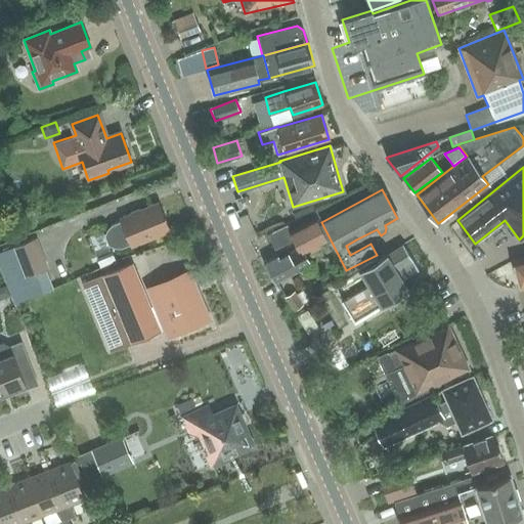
[(107,229),(105,234),(108,244),(115,247),(122,247),(130,244),(131,245),(169,229),(158,203),(120,218),(121,221),(112,224),(107,229)]
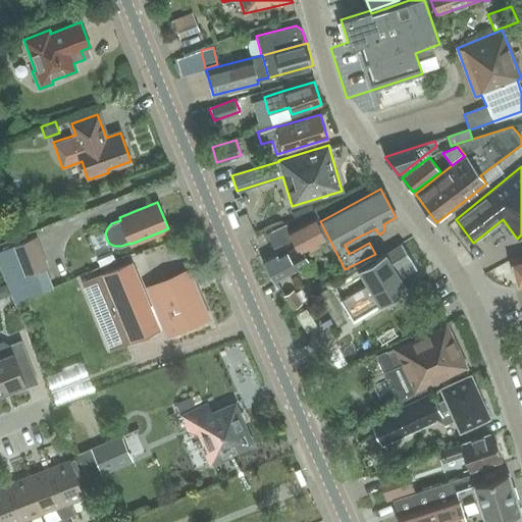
[(246,213),(238,216),(247,239),(255,235),(246,213)]
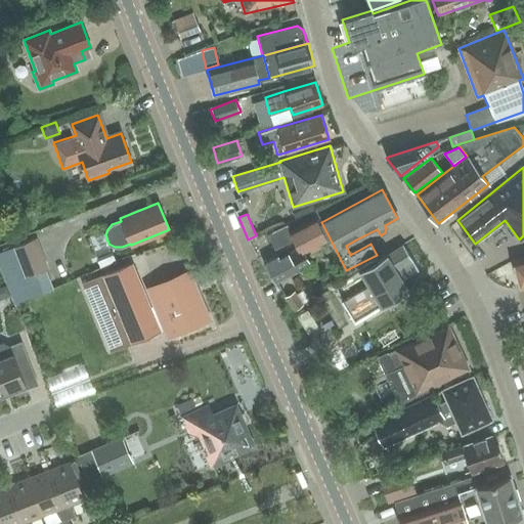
[(315,217),(289,230),(286,225),(267,234),(274,249),(294,239),(298,248),(279,257),(278,255),(264,262),(273,281),(308,264),(303,253),(323,242),(324,236),(315,217)]
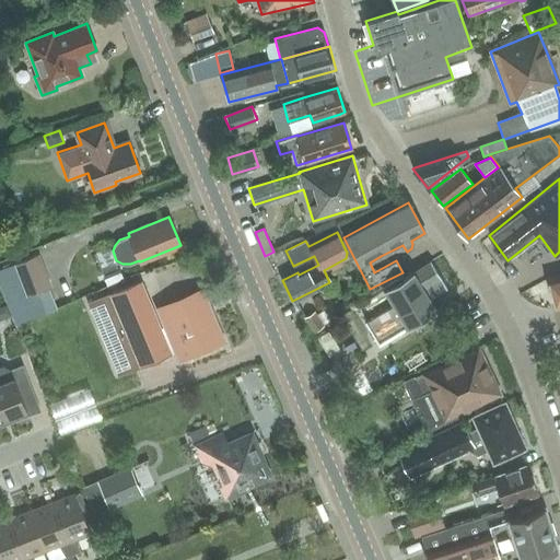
[(14,264),(0,268),(0,288),(3,296),(7,304),(27,295),(51,286),(39,253),(14,264)]
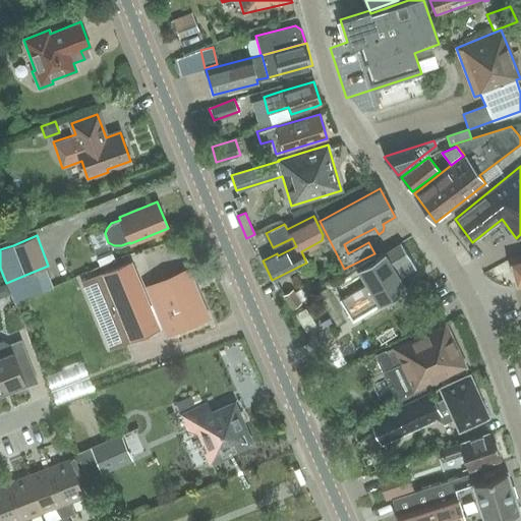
[(379,305),(406,288),(400,277),(415,268),(400,242),(357,268),(365,282),(339,298),(351,319),(378,303),(379,305)]
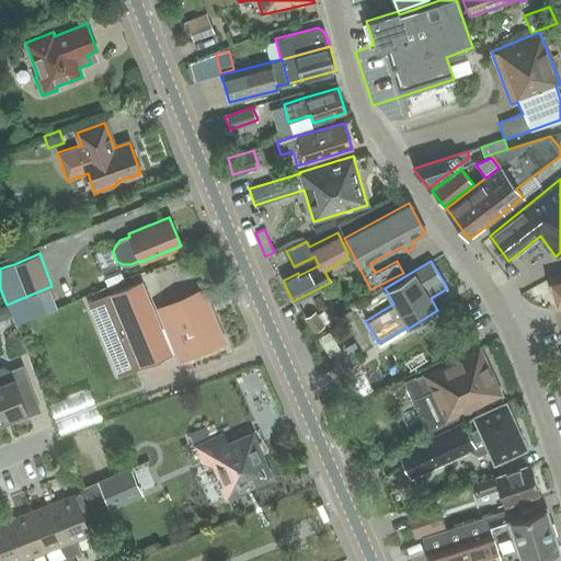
[(557,308),(560,307),(560,275),(549,278),(557,308)]
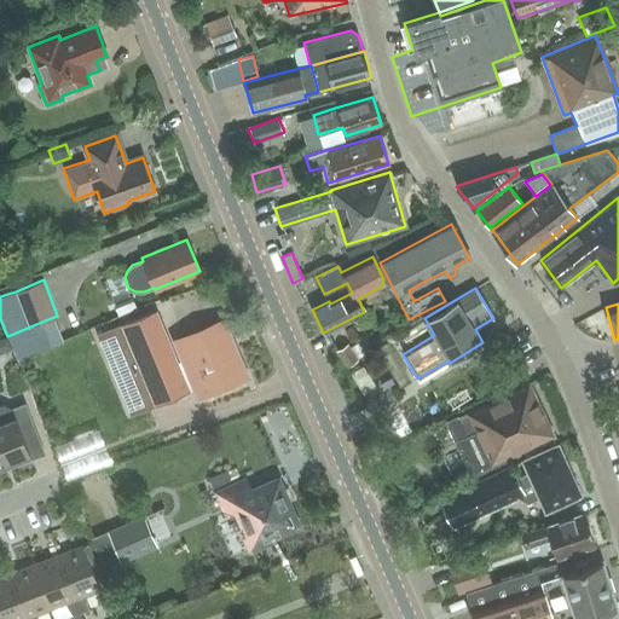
[(122,329),(105,336),(114,359),(132,351),(154,403),(187,389),(186,388),(195,385),(198,393),(243,375),(221,323),(177,342),(192,379),(184,382),(156,314),(122,329)]
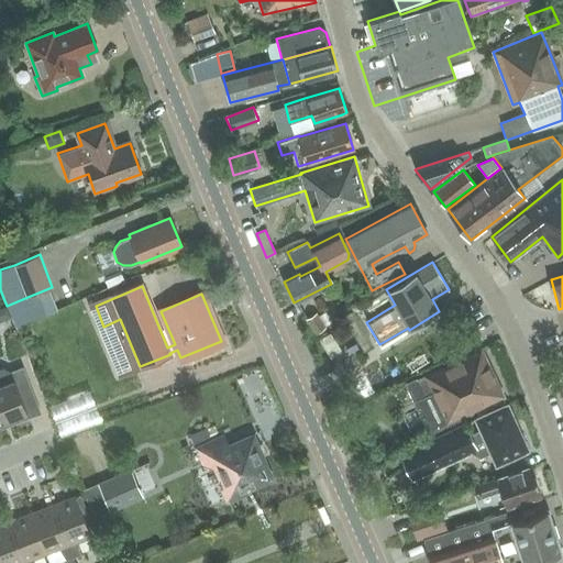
[(383,291),(363,304),(367,311),(387,299),(383,291)]
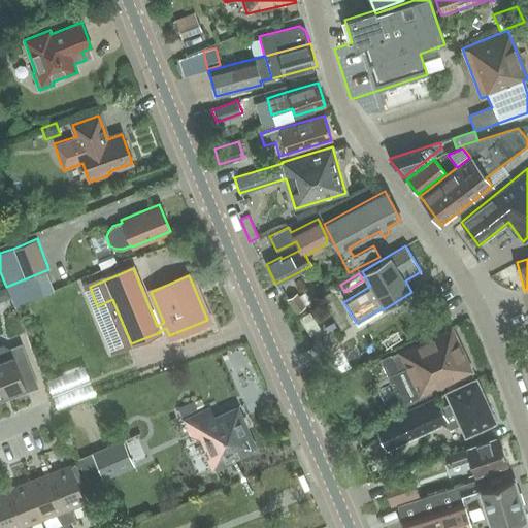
[(6,287),(0,288),(0,299),(0,301),(10,297),(6,287)]
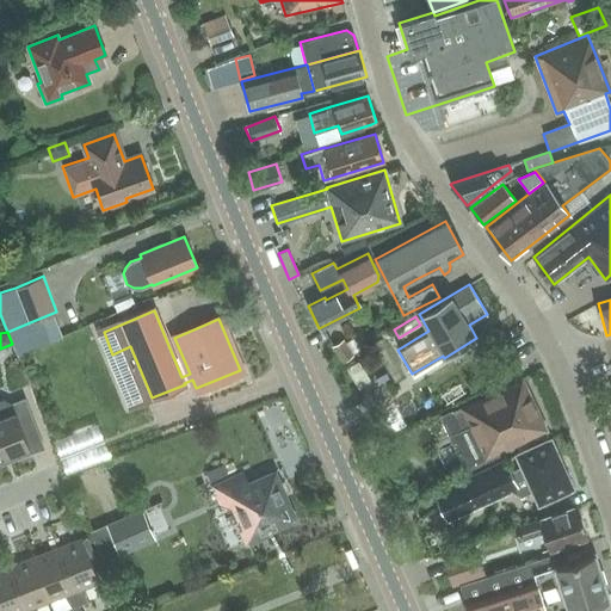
[(344,339),(332,346),(341,360),(353,355),(344,339)]
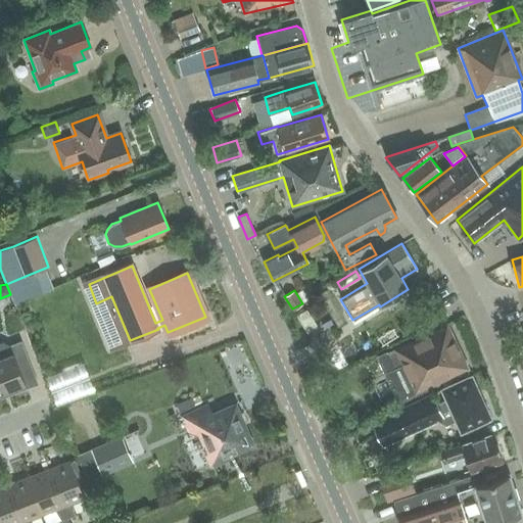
[(446,324),(441,327),(376,358),(396,401),(468,368),(446,324)]
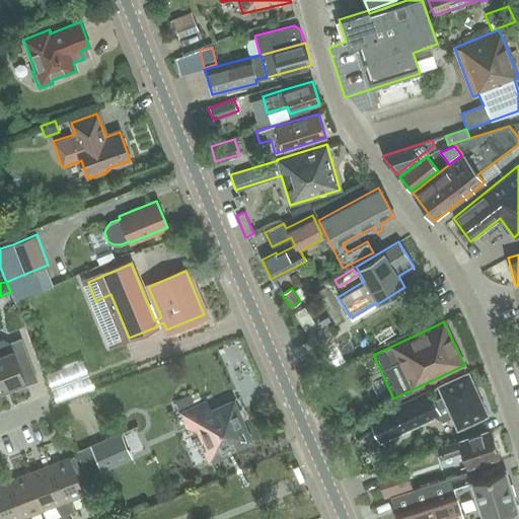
[(0,339),(0,378),(4,387),(10,385),(12,390),(27,385),(21,370),(32,366),(21,338),(10,342),(2,339),(0,339)]
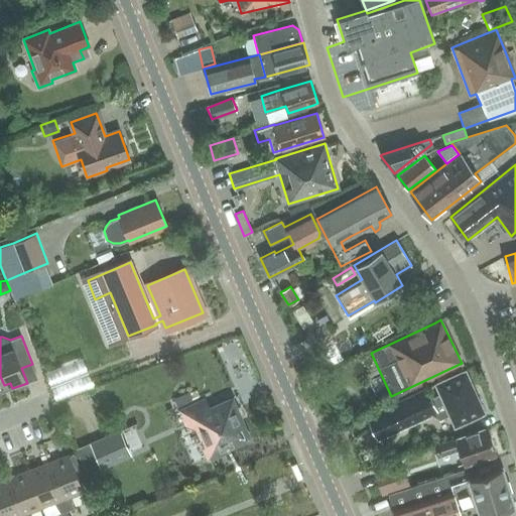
[(331,352),(319,357),(325,368),(336,363),(331,352)]
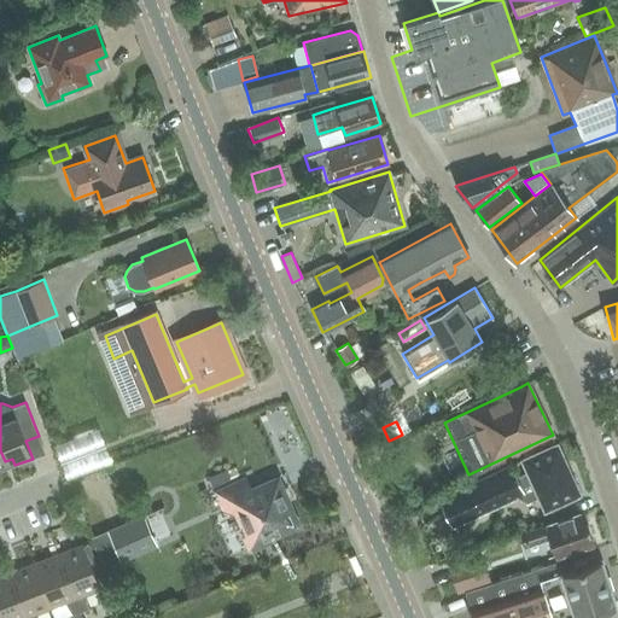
[(544,511),(579,495),(557,444),(522,460),(511,466),(438,499),(450,525),(516,496),(526,501),(537,496),(544,511)]
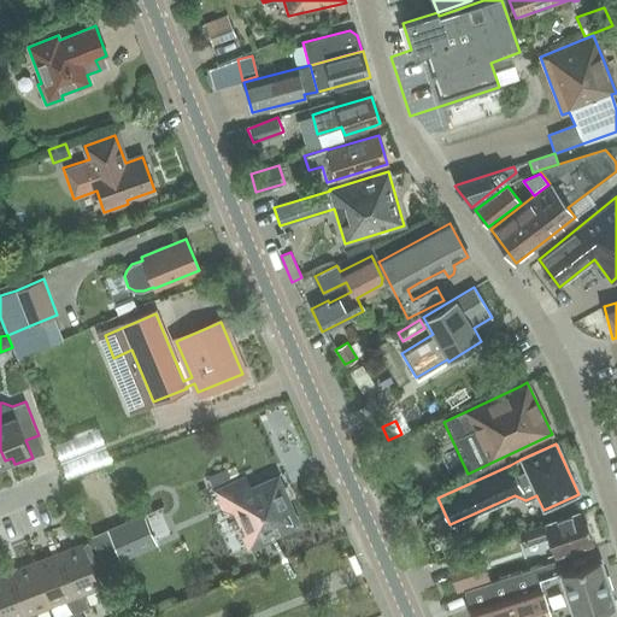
[(250,492),(245,479),(215,492),(224,513),(238,507),(245,524),(240,527),(250,547),(270,539),(269,534),(293,523),(275,481),(250,492)]
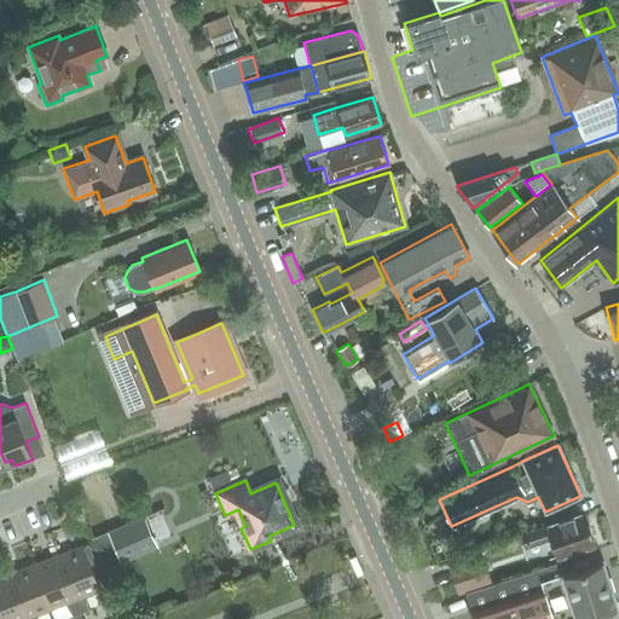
[(421,490),(415,497),(420,504),(428,503),(429,493),(421,490)]
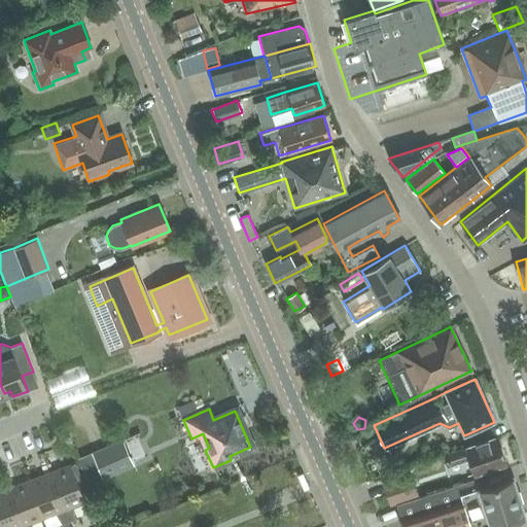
[(172,418),(164,421),(172,440),(179,436),(172,418)]
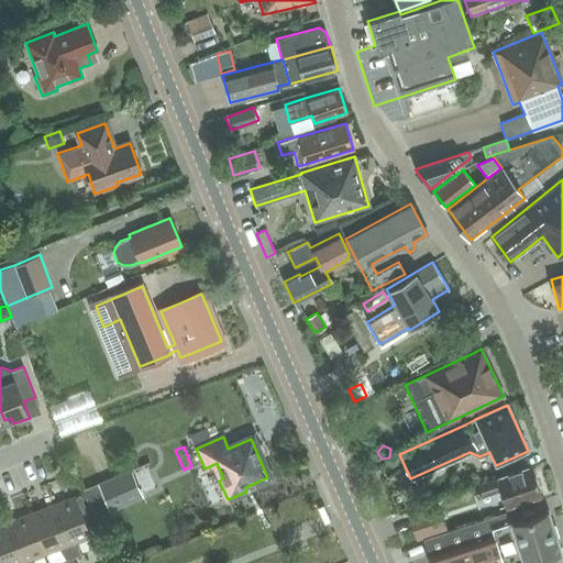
[(541,495),(531,466),(474,486),(477,497),(499,489),(505,507),(541,495)]
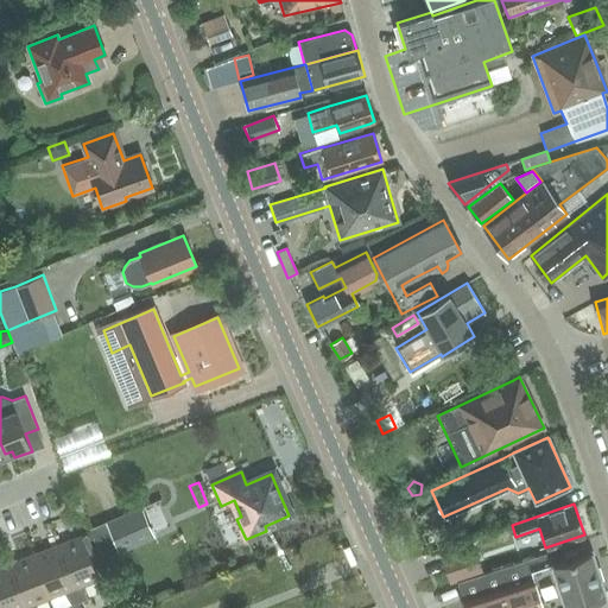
[(106,521),(119,552),(154,537),(141,506),(106,521)]
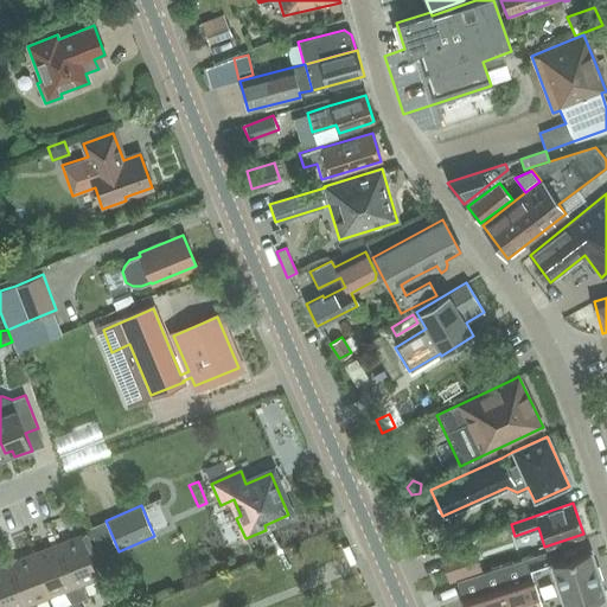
[(57,544),(78,600),(85,598),(83,583),(97,577),(88,551),(94,550),(87,534),(57,544)]
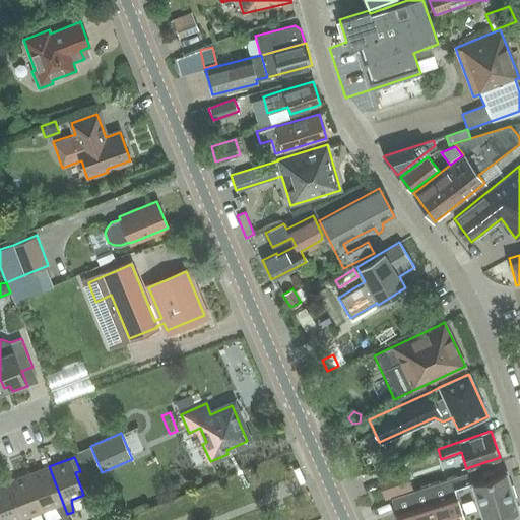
[(61,517),(67,514),(49,466),(28,474),(43,511),(54,506),(61,517)]
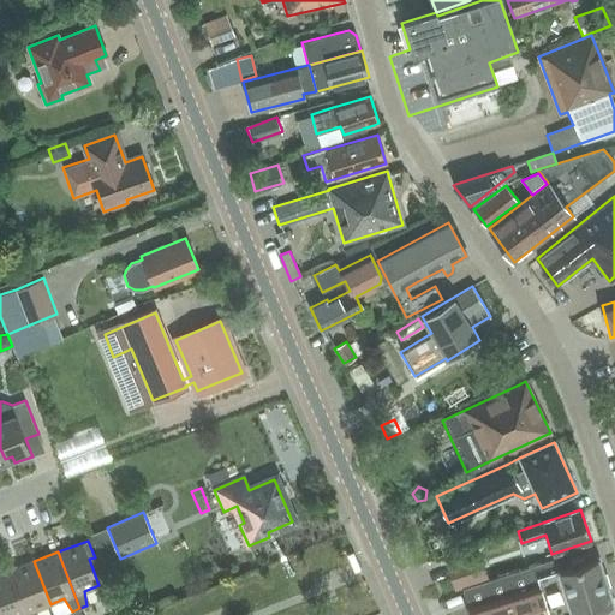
[(466,607),(469,614),(569,614),(573,614),(572,614),(574,614),(611,604),(597,556),(553,571),(548,556),(487,577),(487,579),(463,586),(469,607),(466,607)]
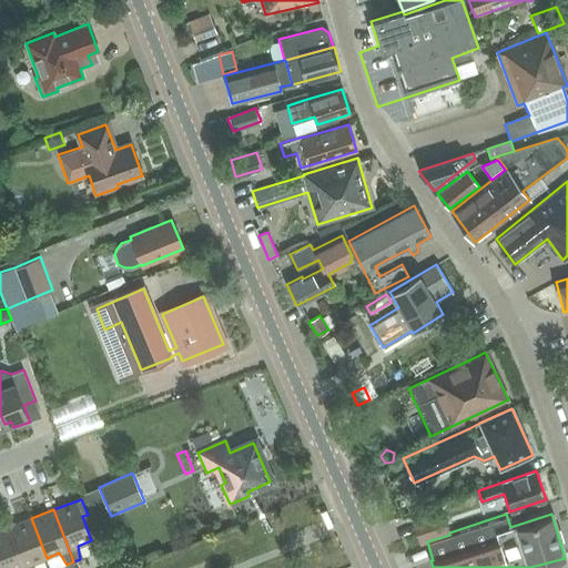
[(33,567),(33,563),(47,558),(31,518),(9,527),(24,567),(33,567)]
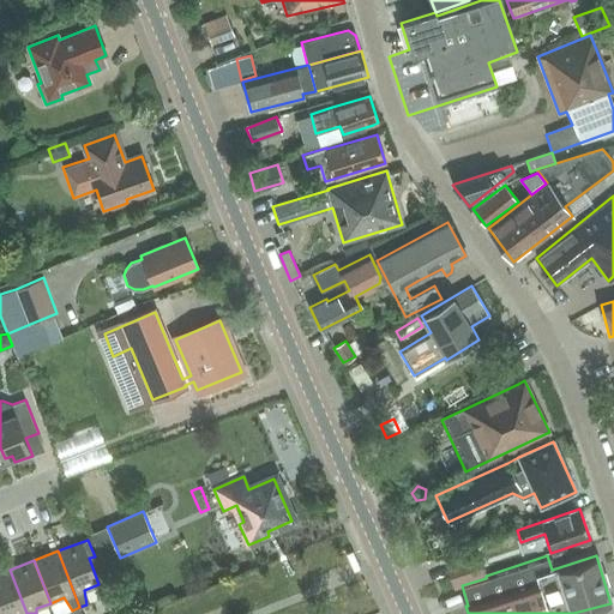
[(26,613),(10,570),(0,573),(0,613),(26,613)]
